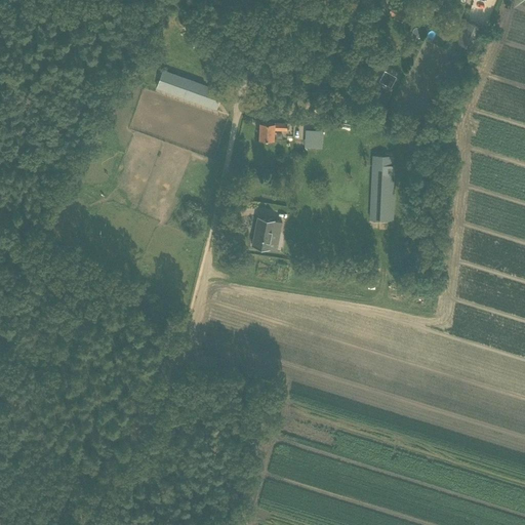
[(216,109),(223,91),(163,70),(157,87),(216,109)]
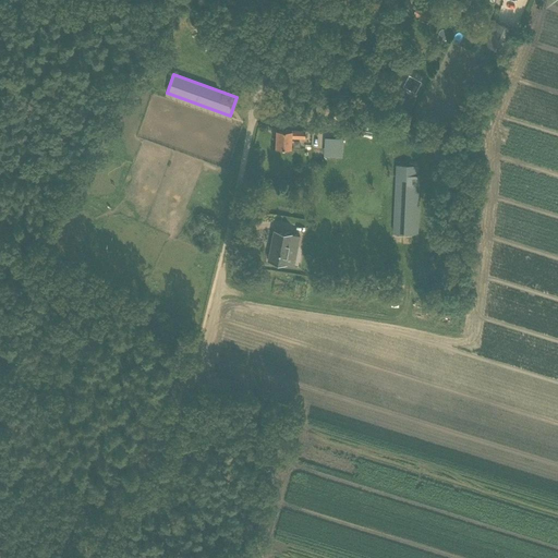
[(276,130),(276,147),(291,148),(291,137),(305,138),(305,131),(292,131),(292,130),(276,130)]
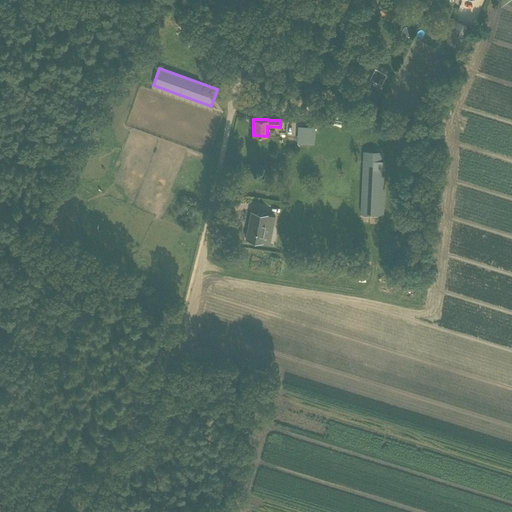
[(300,127),(300,143),(314,143),(314,128),(300,127)]
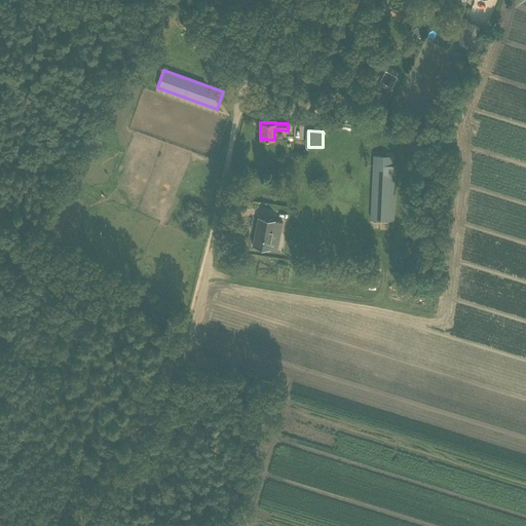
[(389,221),(392,156),(374,155),(371,220),(389,221)]
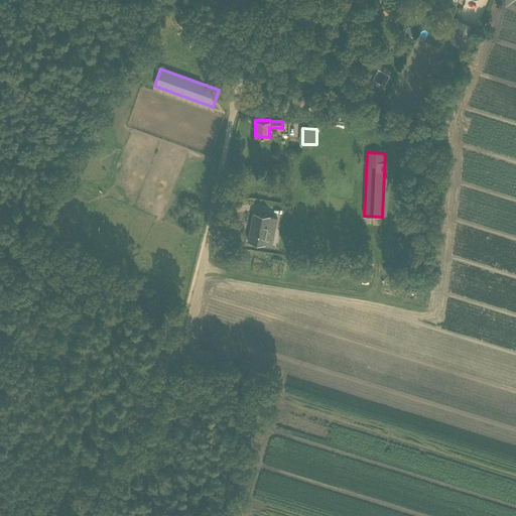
[(275,229),(277,218),(270,217),(270,216),(253,213),(248,241),(265,245),(268,228),(275,229)]
